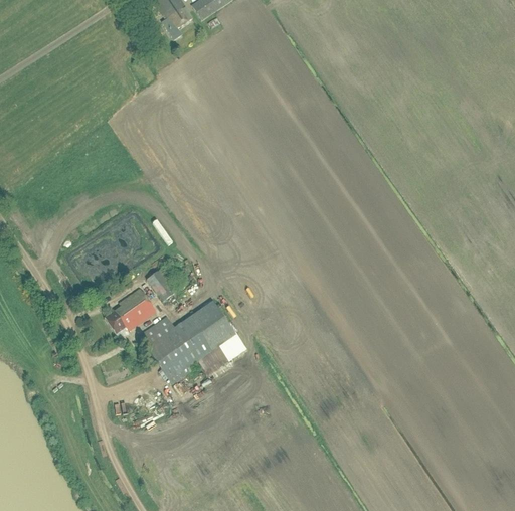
[(173,38),(181,33),(177,27),(193,17),(182,0),(153,0),(165,18),(161,20),(173,38)]
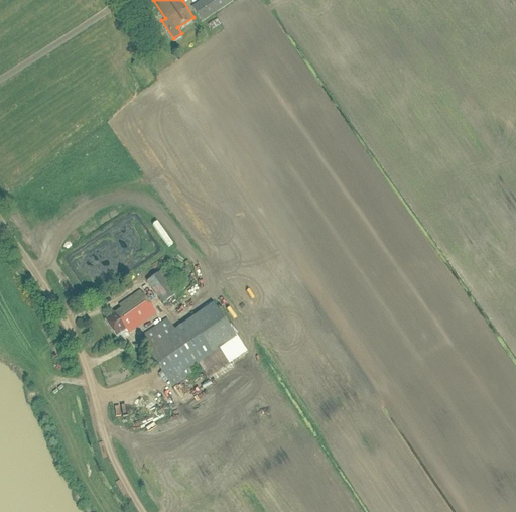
[(202,18),(230,0),(195,0),(190,3),(202,18)]
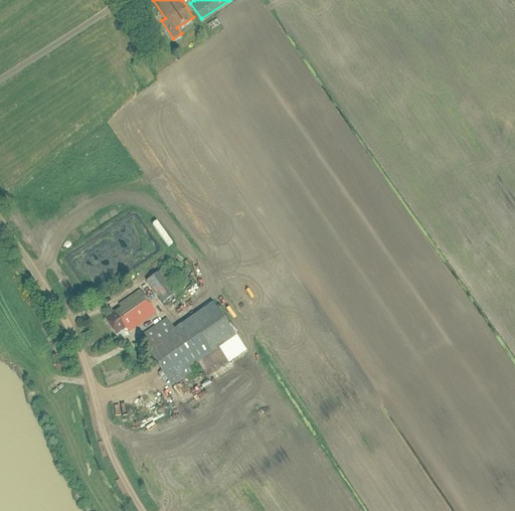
[(210,18),(212,23),(220,18),(218,13),(210,18)]
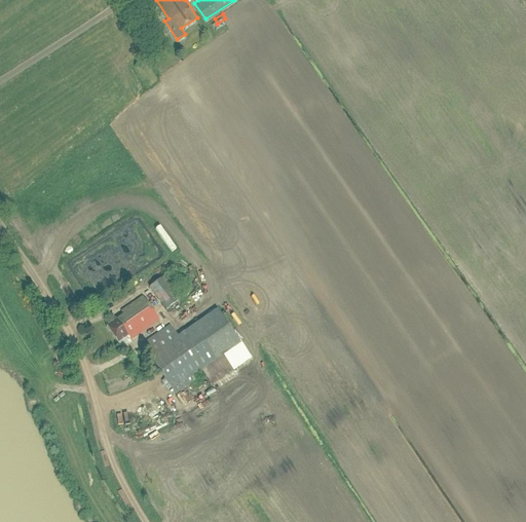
[(180,296),(163,267),(149,275),(164,304),(180,296)]
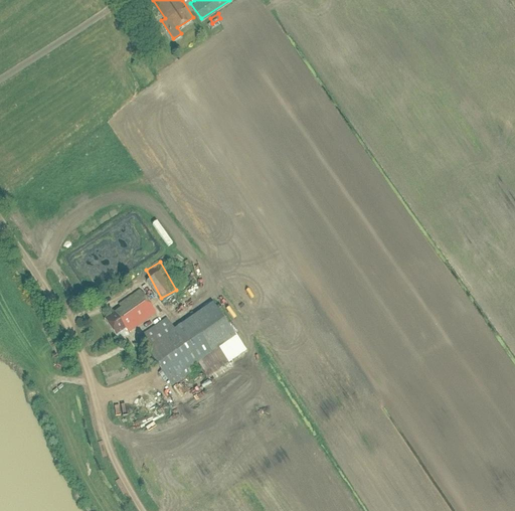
[(118,301),(120,305),(114,309),(104,316),(116,333),(119,337),(128,330),(127,330),(156,310),(139,286),(118,301)]
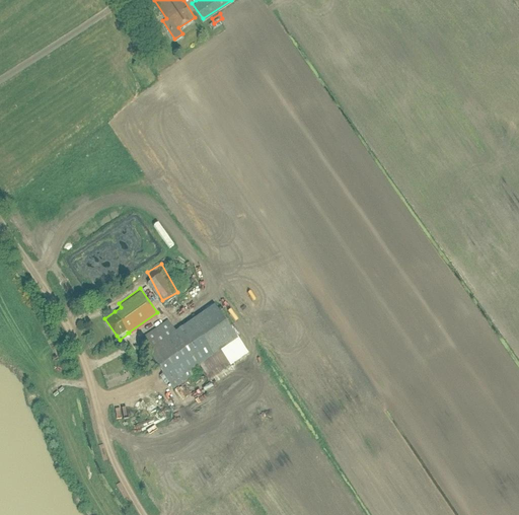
[(196,302),(206,295),(204,292),(194,298),(196,302)]
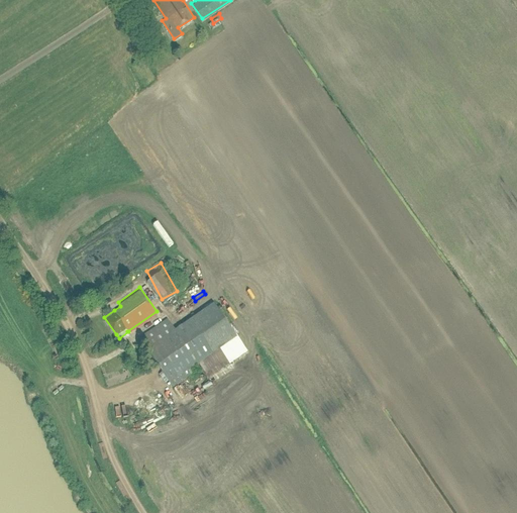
[(167,316),(138,336),(172,385),(194,371),(191,366),(236,335),(213,301),(175,327),(167,316)]
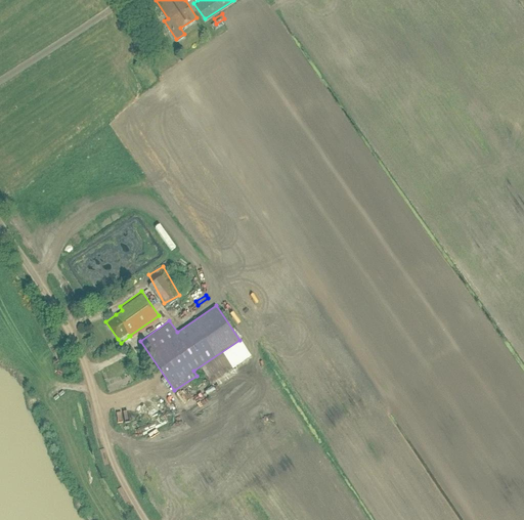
[(228,367),(234,365),(232,358),(225,360),(228,367)]
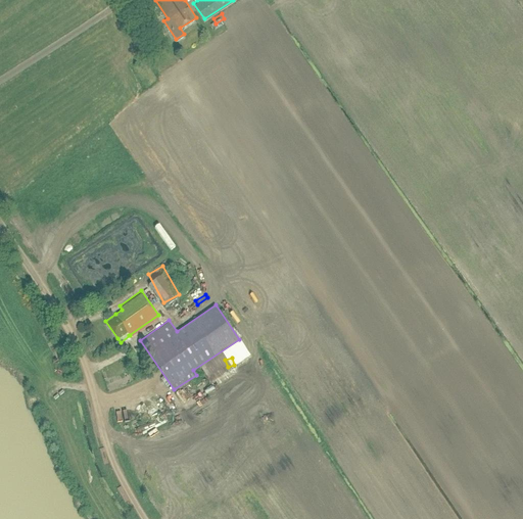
[(54,392),(56,395),(66,388),(63,384),(54,392)]
